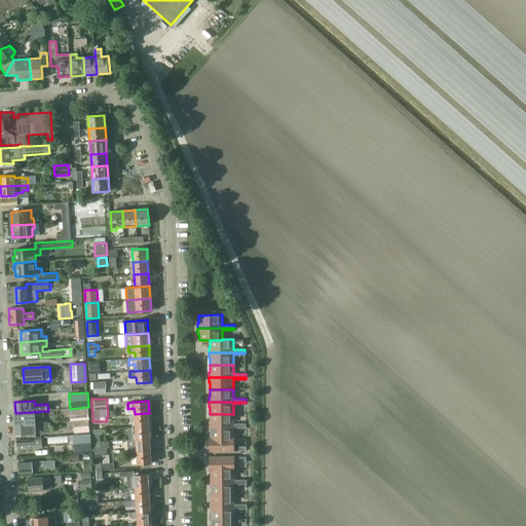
[(88,419),(88,407),(70,409),(71,421),(77,420),(88,419)]
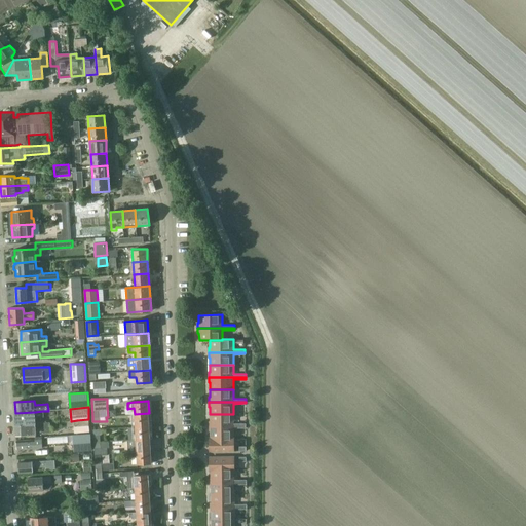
[(35,412),(15,413),(16,423),(16,424),(27,423),(27,425),(36,425),(36,423),(36,422),(35,417),(44,417),(43,411),(35,412)]
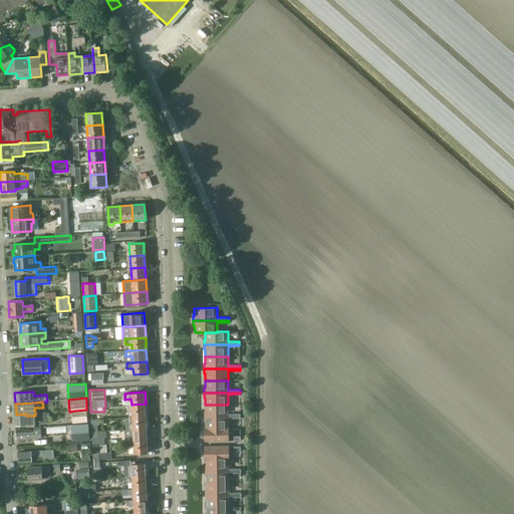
[(146,404),(132,405),(132,417),(147,416),(146,404)]
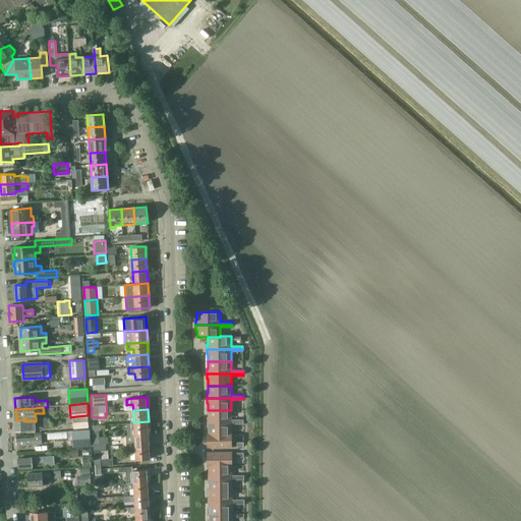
[(231,410),(208,410),(209,417),(207,417),(207,422),(243,422),(243,419),(231,419),(231,410)]
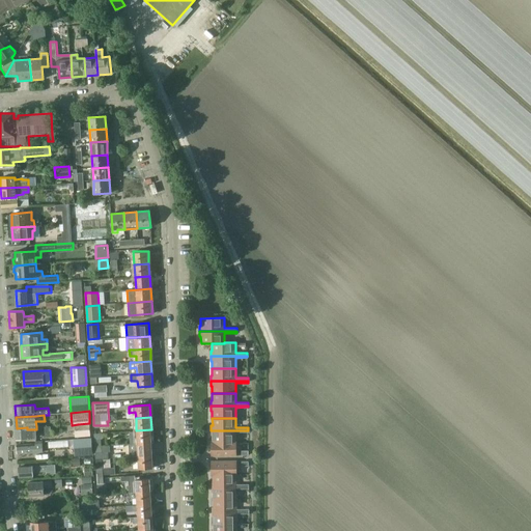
[(89,423),(78,424),(79,431),(79,430),(80,437),(90,437),(89,430),(89,423)]
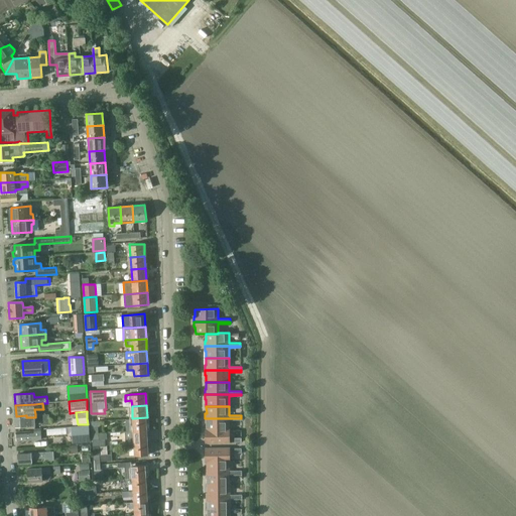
[(26,415),(16,416),(16,426),(35,424),(35,422),(40,422),(40,421),(45,420),(45,425),(49,424),(49,416),(45,416),(45,414),(35,415),(35,417),(26,417),(26,415)]
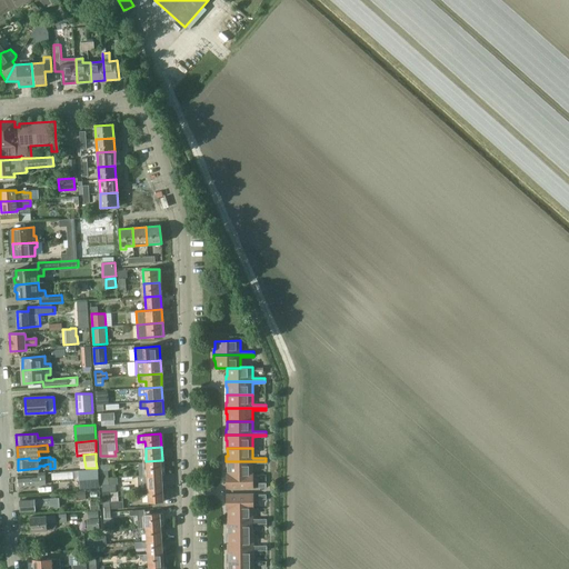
[(162,460),(146,461),(147,475),(162,473),(162,460)]
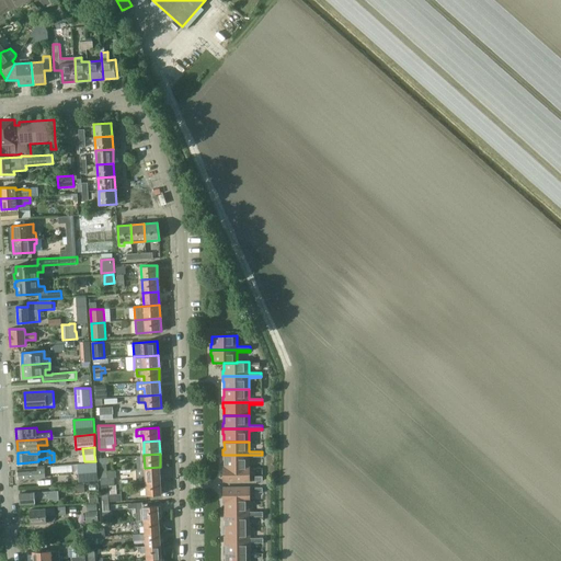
[(262,455),(222,455),(224,460),(225,460),(225,466),(222,466),(222,469),(250,468),(250,457),(262,456),(262,455)]
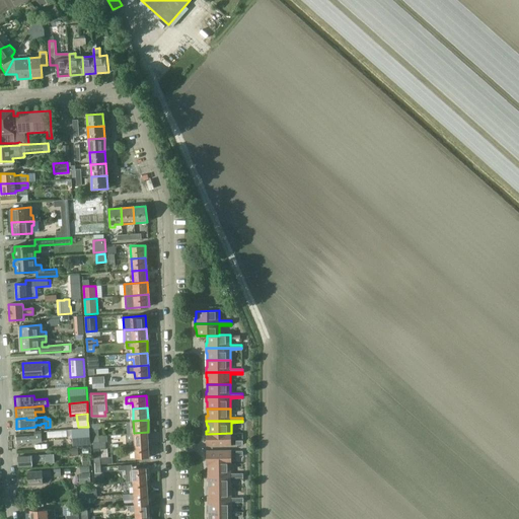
[(57,428),(57,438),(70,439),(70,429),(57,428)]
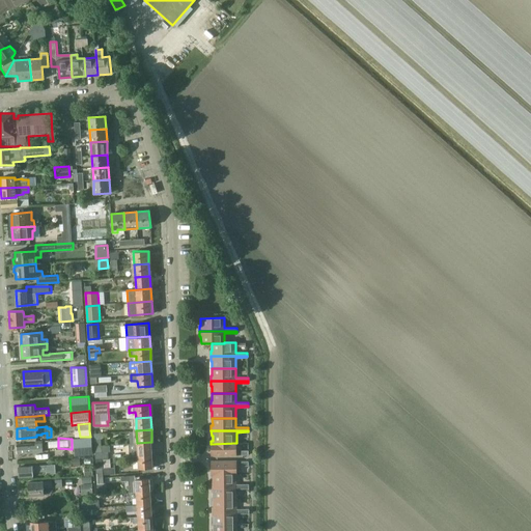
[(90,438),(74,439),(75,456),(91,455),(92,455),(92,438),(90,438)]
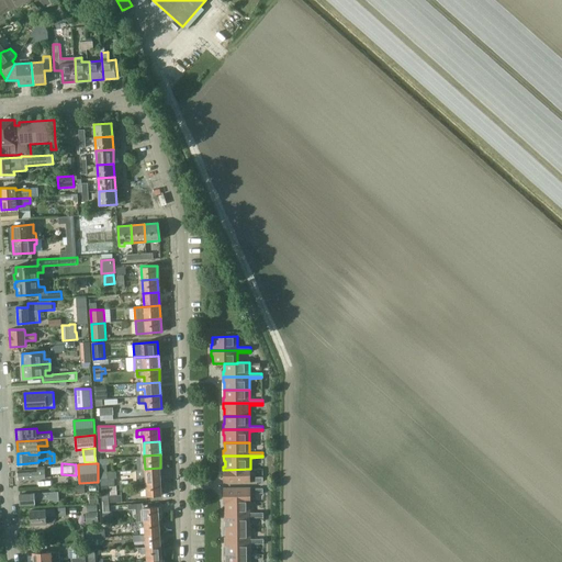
[(160,468),(145,469),(146,482),(161,481),(160,468)]
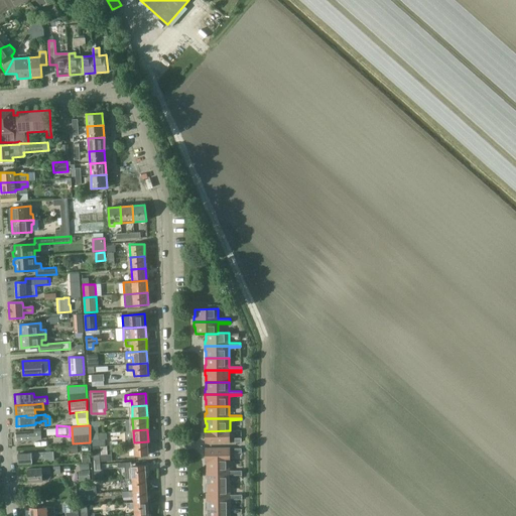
[(30,431),(17,432),(17,440),(30,439),(41,439),(40,430),(30,431)]
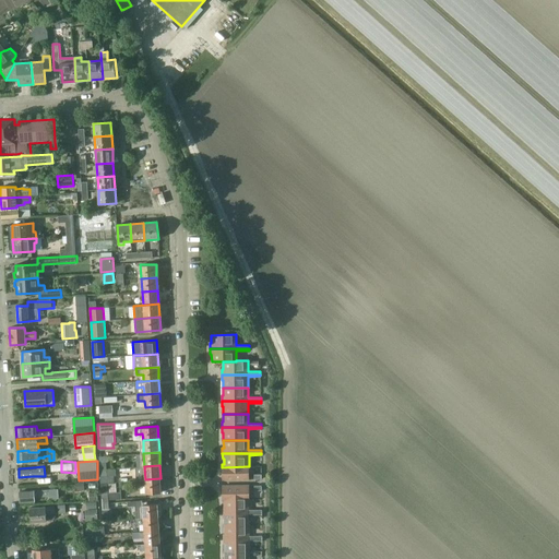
[(249,466),(222,467),(222,480),(249,480),(249,466)]
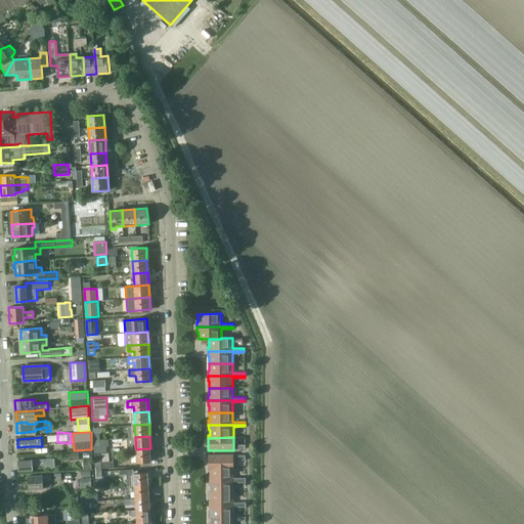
[(150,448),(136,449),(136,450),(131,450),(132,455),(136,455),(136,462),(151,462),(150,448)]
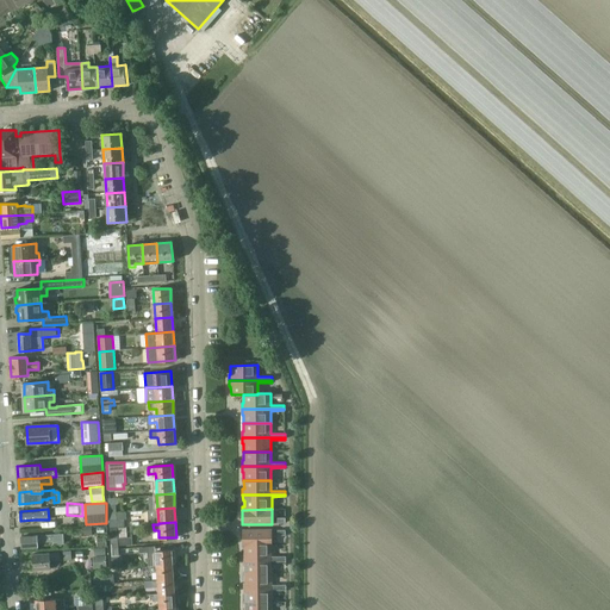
[(243,530),(243,545),(272,543),(272,529),(243,530)]
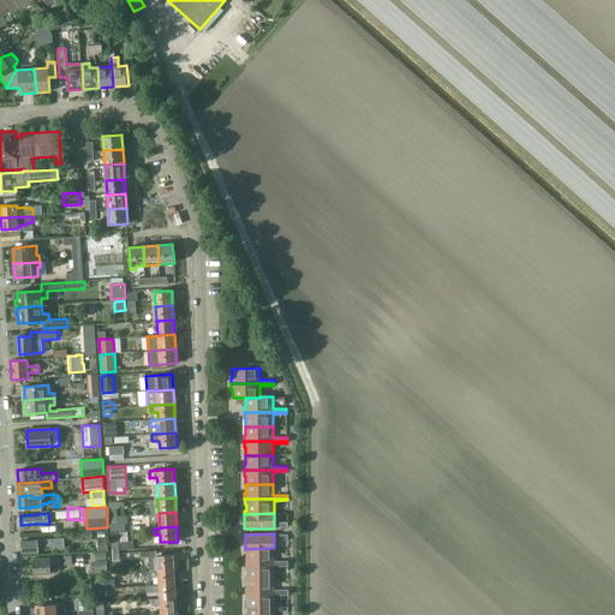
[(111,538),(112,553),(119,553),(119,550),(133,549),(133,542),(119,542),(119,536),(112,537),(112,538),(111,538)]
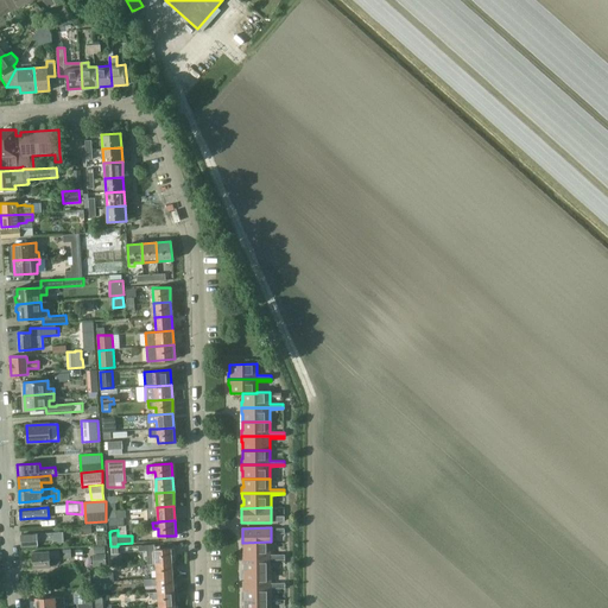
[(63,532),(21,534),(23,545),(38,544),(38,540),(54,539),(54,543),(64,543),(63,532)]
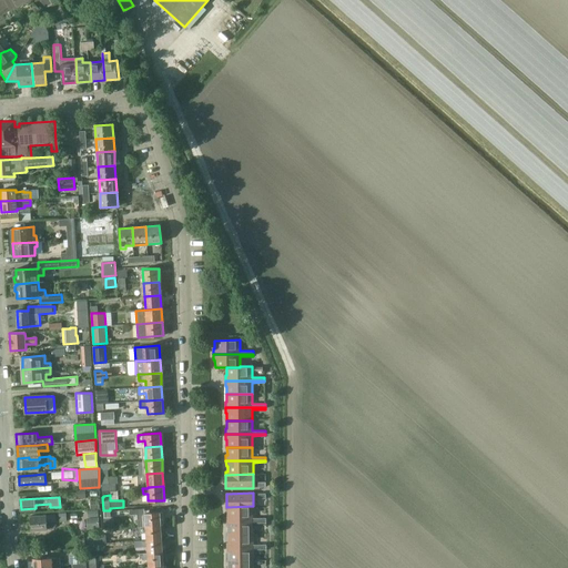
[(253,506),(226,507),(226,509),(227,509),(227,520),(266,519),(266,518),(252,518),(252,508),(254,508),(253,506)]
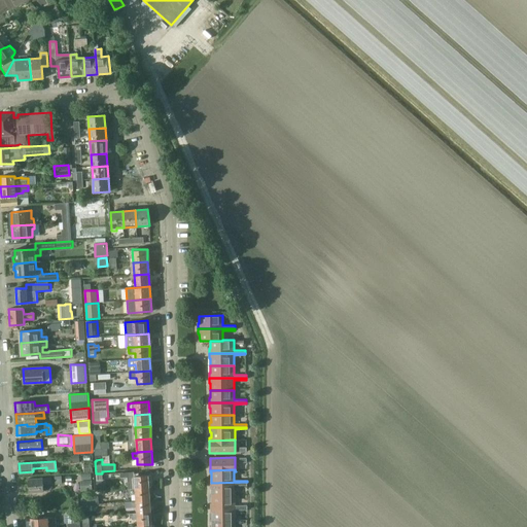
[(134,476),(135,488),(149,487),(148,475),(134,476)]
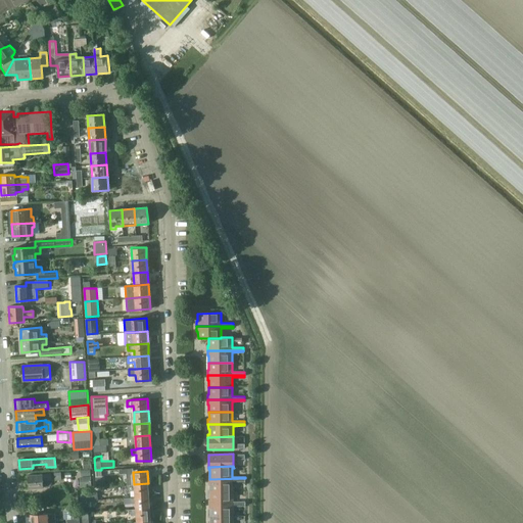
[(43,480),(51,480),(51,474),(28,475),(29,488),(43,487),(43,480)]
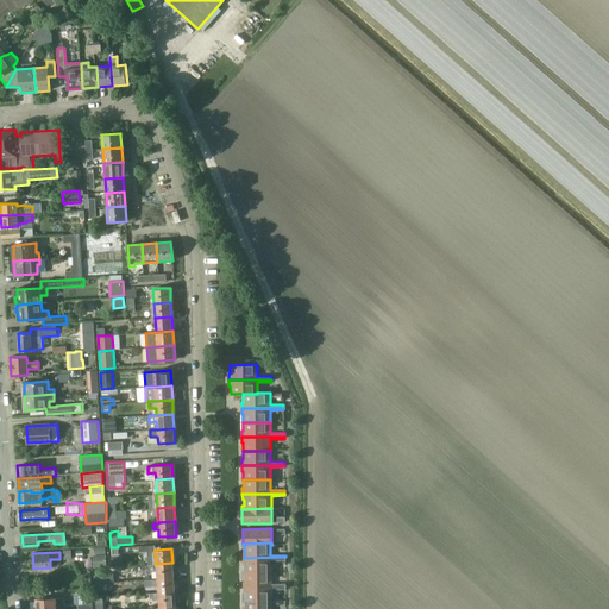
[(106,554),(93,556),(94,567),(106,566),(106,556),(106,554)]
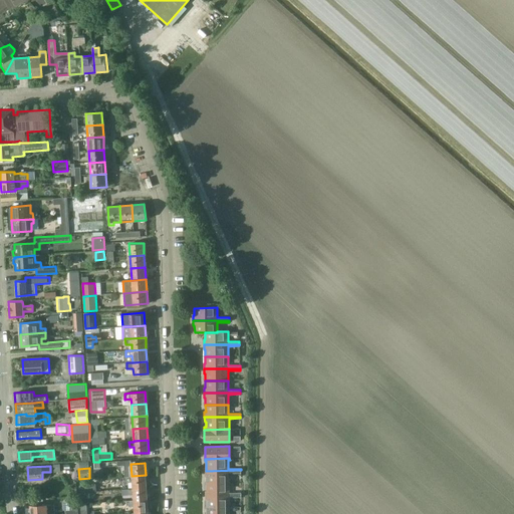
[(241,470),(206,471),(206,483),(228,482),(228,473),(241,473),(241,470)]
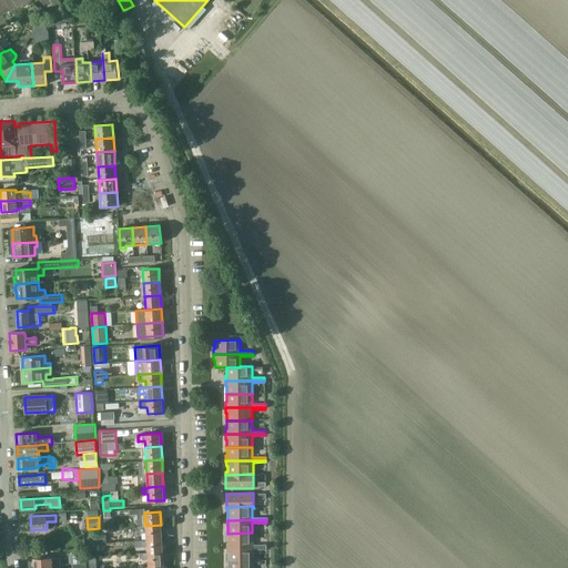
[(161,525),(145,526),(145,527),(140,527),(140,533),(145,533),(146,539),(162,538),(161,525)]
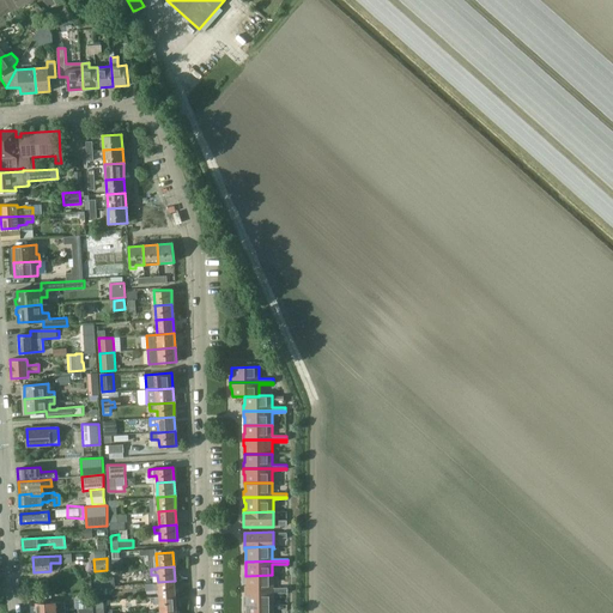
[(272,575),(246,576),(246,584),(244,586),(244,590),(287,589),(287,588),(273,588),(272,575)]
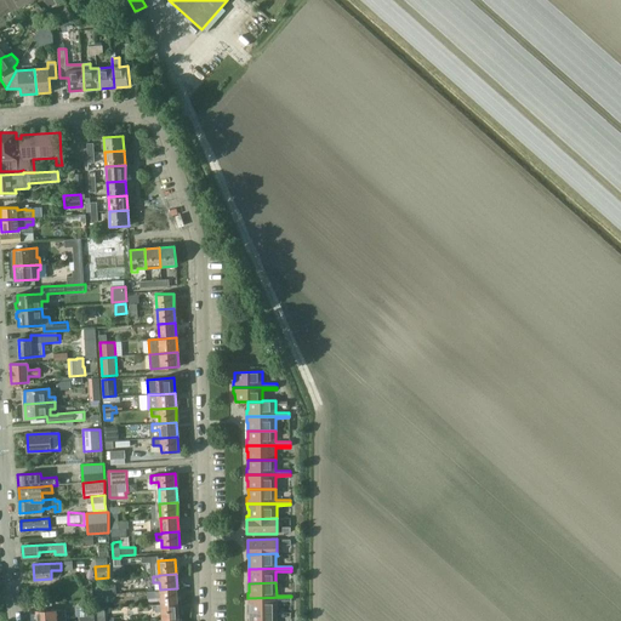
[(177,588),(160,590),(153,591),(154,597),(160,597),(161,604),(178,603),(177,588)]
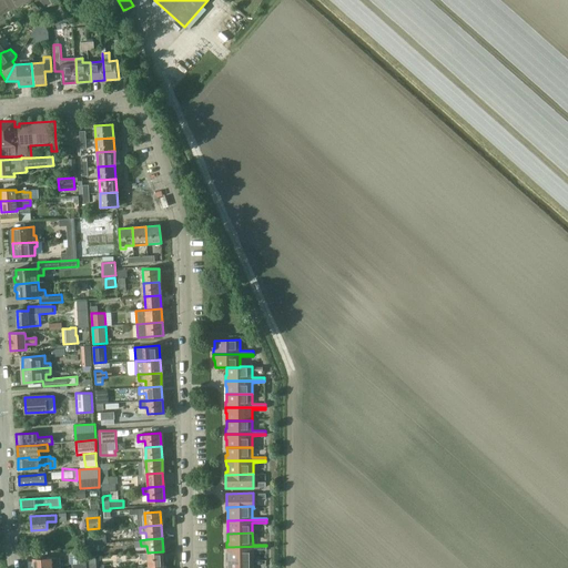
[(266,546),(226,547),(226,553),(227,553),(229,560),(253,559),(252,549),(266,549),(266,546)]
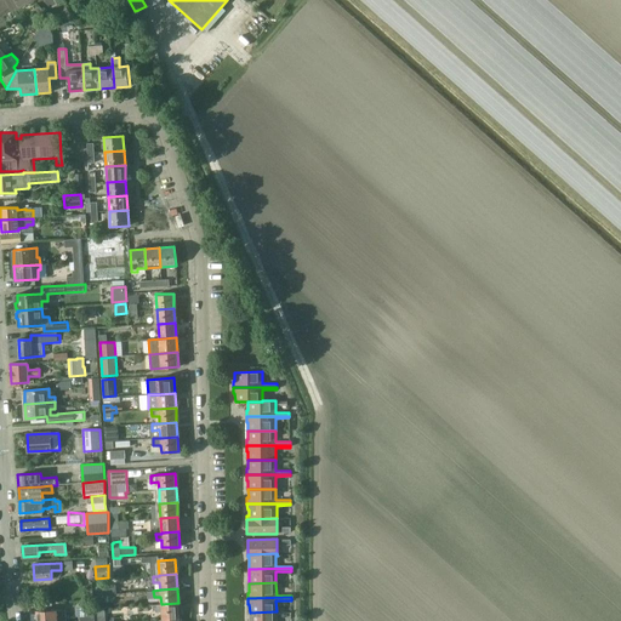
[(80,616),(92,615),(92,603),(79,604),(80,616)]
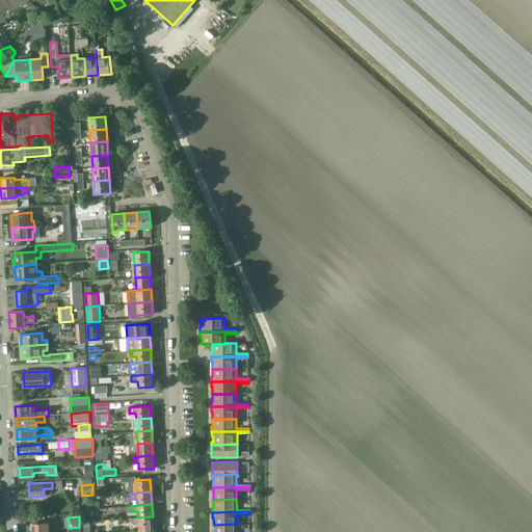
[(153,516),(138,517),(138,519),(133,519),(133,524),(138,524),(139,530),(154,529),(153,516)]
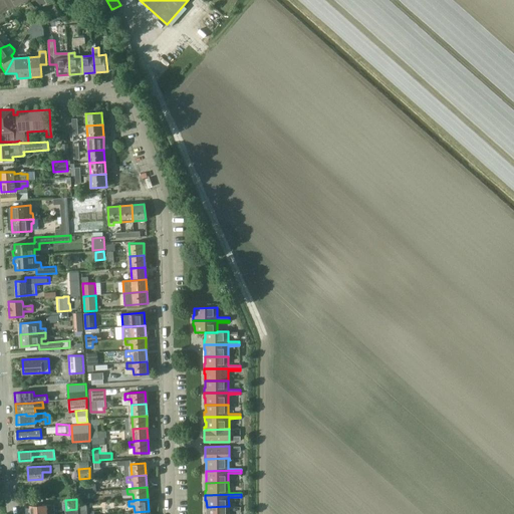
[(54,504),(46,505),(30,506),(30,513),(45,513),(46,513),(49,513),(48,513),(51,513),(55,513),(54,504)]
